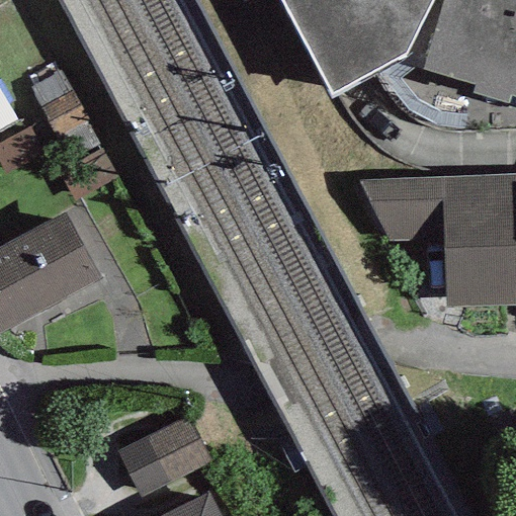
[(283,0),(334,92),(397,59),(515,95),(515,0),(283,0)]
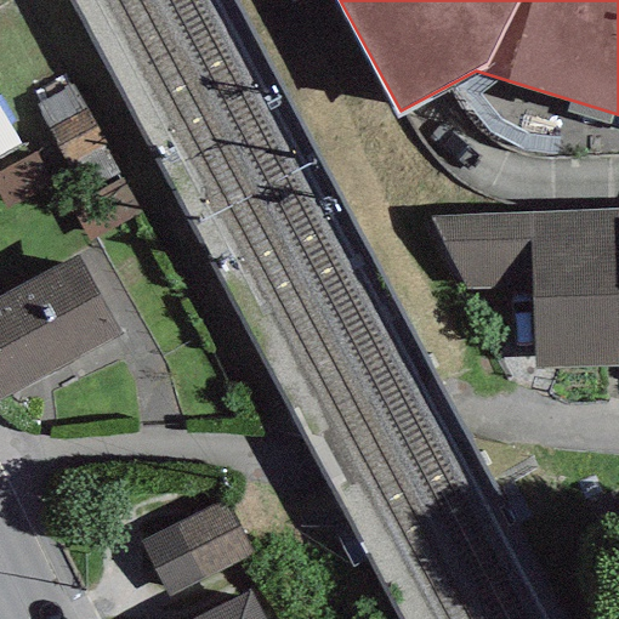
[(142,211),(73,83),(37,104),(57,140),(74,171),(87,196),(71,206),(90,239),(142,211)]
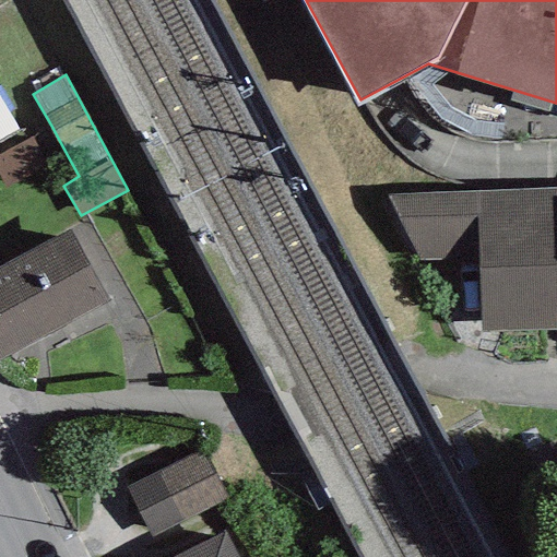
[(0,138),(19,128),(0,95),(0,138)]
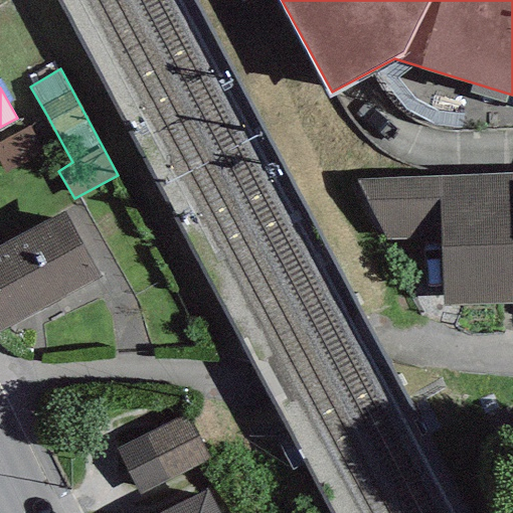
[(0,142),(0,159),(7,172),(61,142),(47,116),(0,142)]
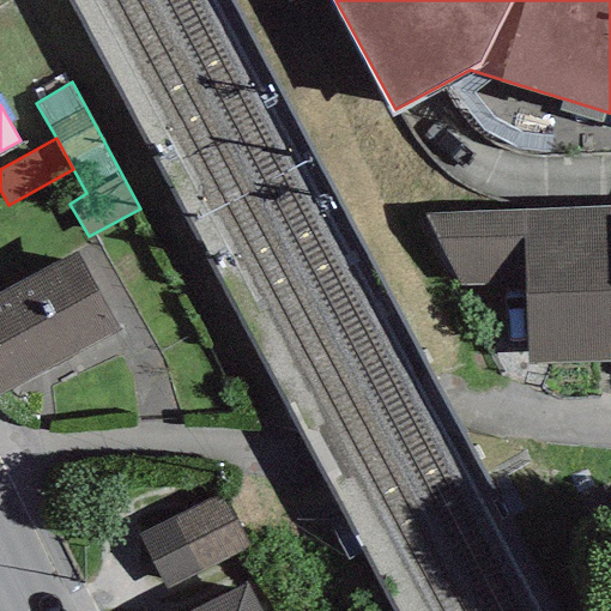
[(610,204),(526,209),(427,215),(461,282),(528,280),(531,362),(610,358),(610,204)]
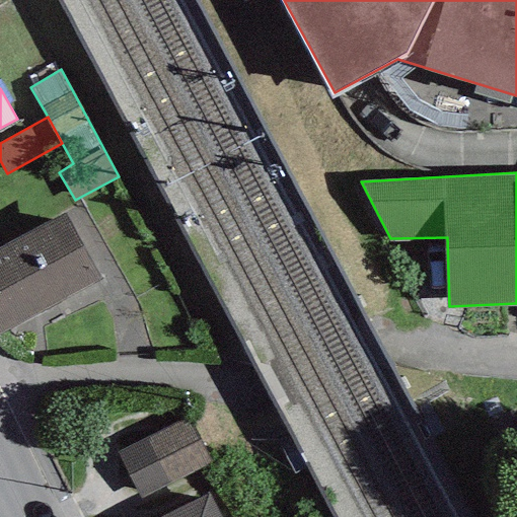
[(66,212),(0,246),(0,333),(103,278),(66,212)]
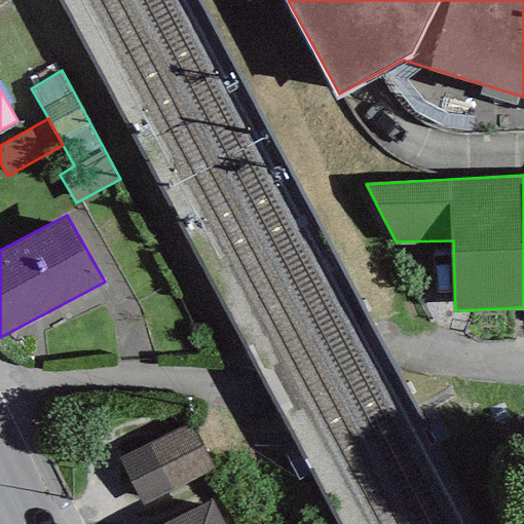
[(192,419),(119,457),(143,503),(216,466),(192,419)]
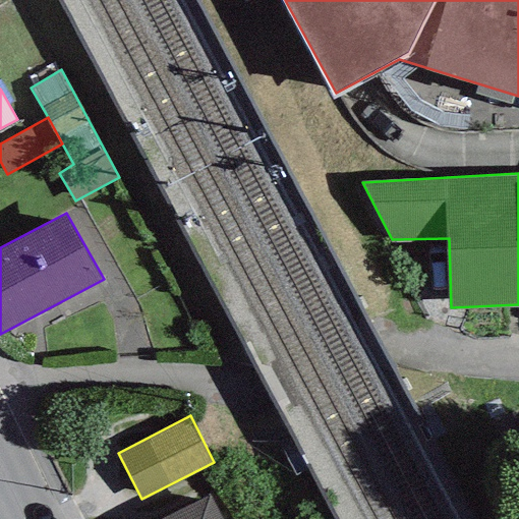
[(223,518),(210,494),(158,518),(223,518)]
